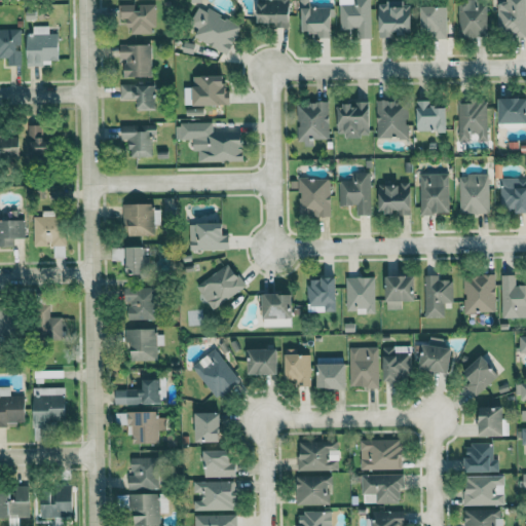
[(289,27),(289,0),(259,0),(259,22),(273,23),(273,27),(289,27)]
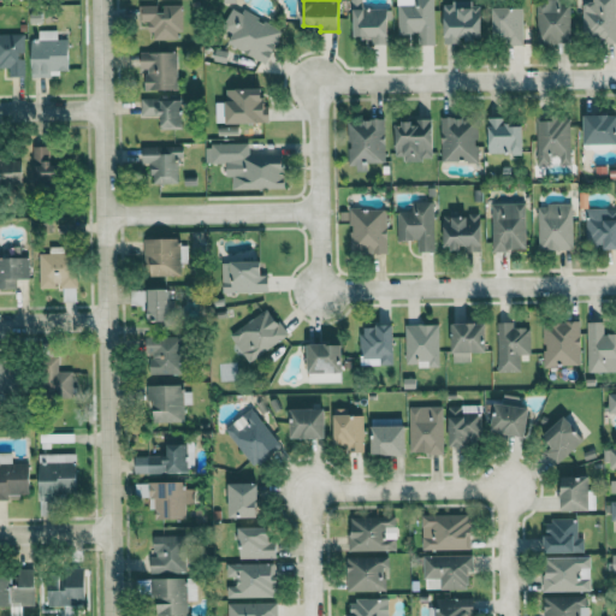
[(351,0),(353,36),(371,35),(372,43),(391,43),(390,7),(362,9),(362,0),(351,0)]
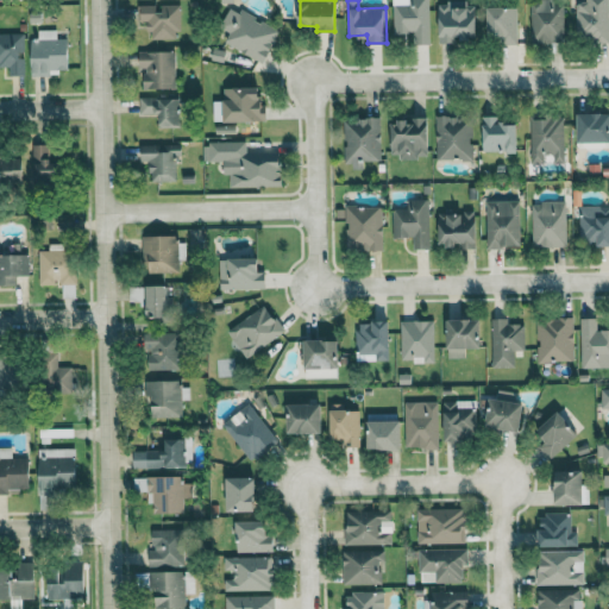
[(429,43),(428,0),(408,0),(409,4),(393,4),(394,32),(414,32),(414,44),(429,43)]
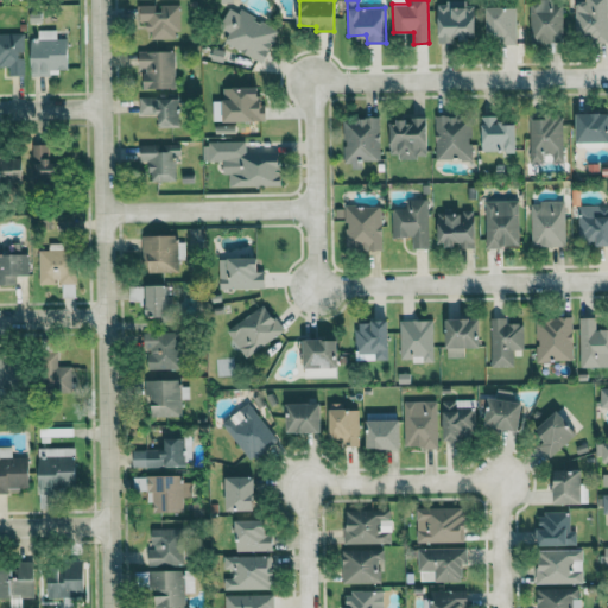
[(563,42),(562,0),(530,0),(530,42),(563,42)]
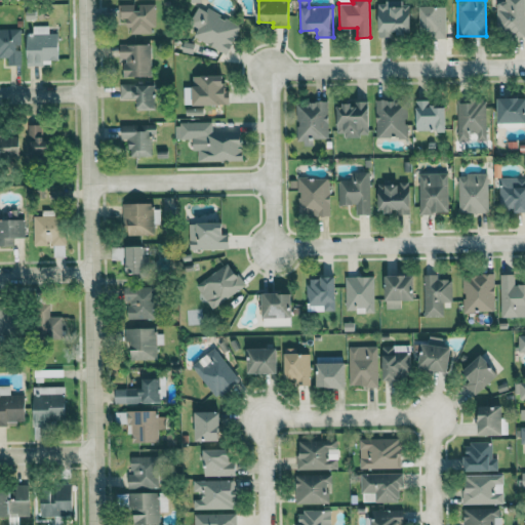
[(524,0),(502,0),(496,0),(496,36),(524,35),(524,0)]
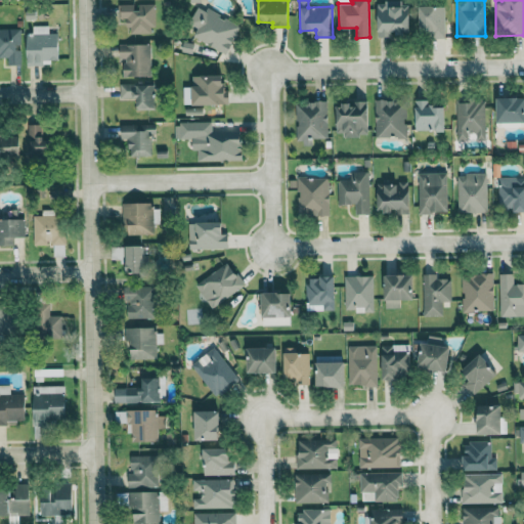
[(378,34),(410,34),(409,1),(378,2),(378,34)]
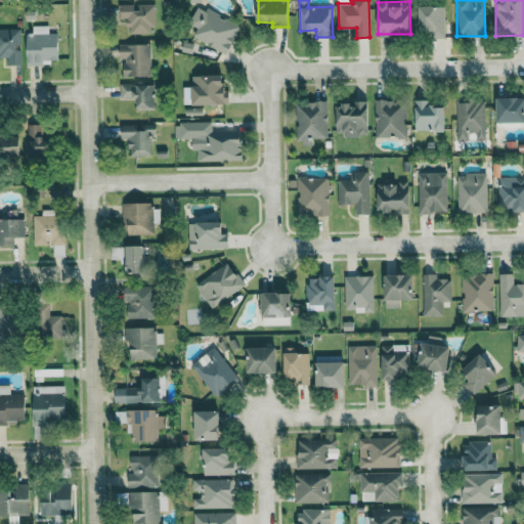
[(118,4),(118,18),(127,17),(128,34),(155,33),(154,3),(118,4)]
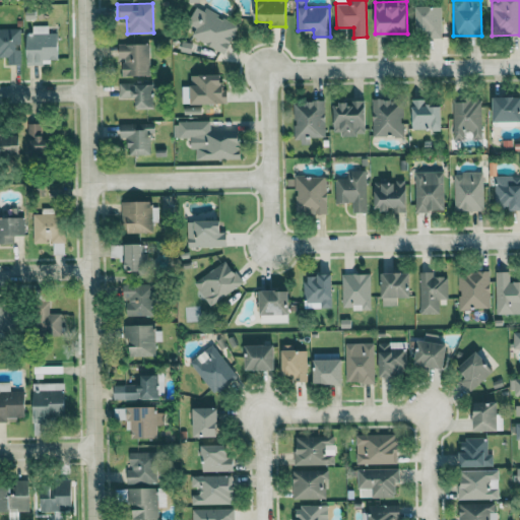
[(239,26),(198,4),(187,22),(196,27),(192,36),(223,53),(239,26)]
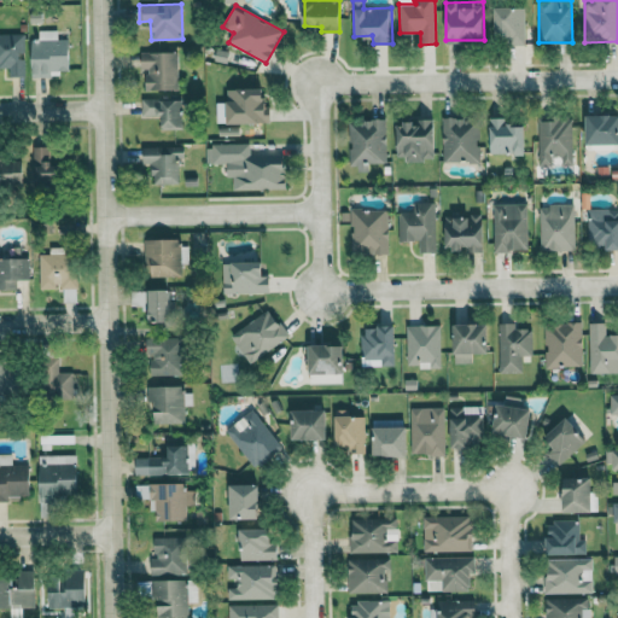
[(525,6),(495,7),(495,44),(525,44),(525,6)]
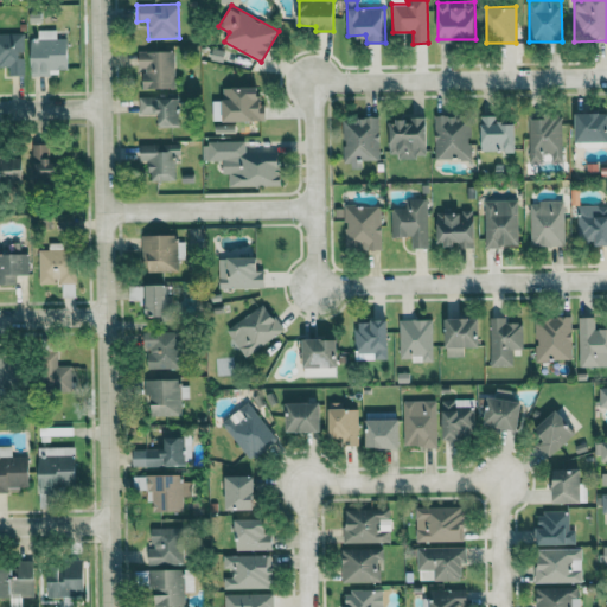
[(68,69),(68,38),(56,38),(56,30),(38,30),(38,38),(31,38),(31,76),(51,75),(51,74),(58,72),(58,69),(68,69)]
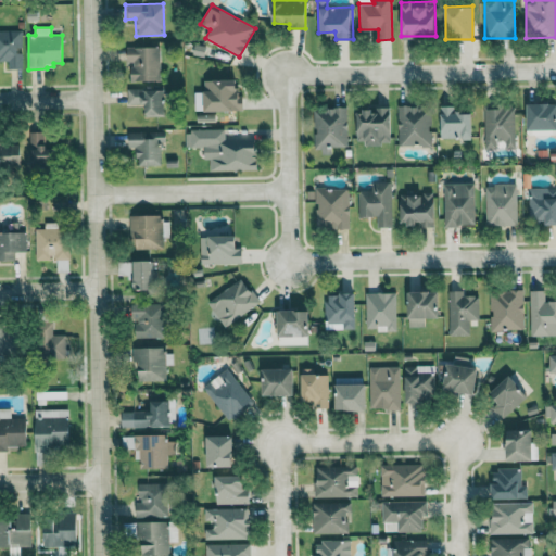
[(22,30),(0,29),(0,59),(8,59),(8,68),(22,68),(22,30)]
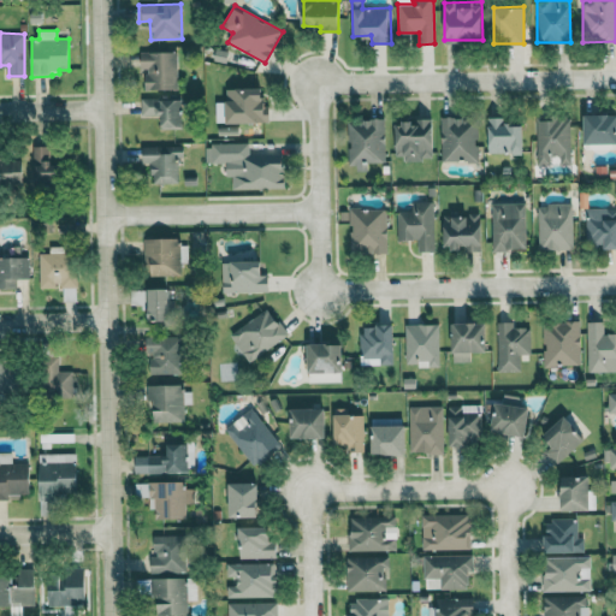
[(177,89),(177,52),(140,51),(140,69),(146,69),(144,89),(177,89)]
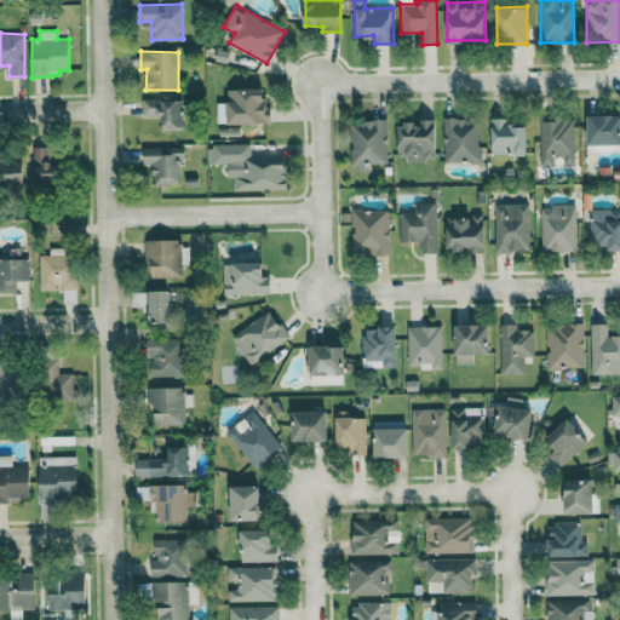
[(228,124),(269,124),(269,89),(228,89),(228,124)]
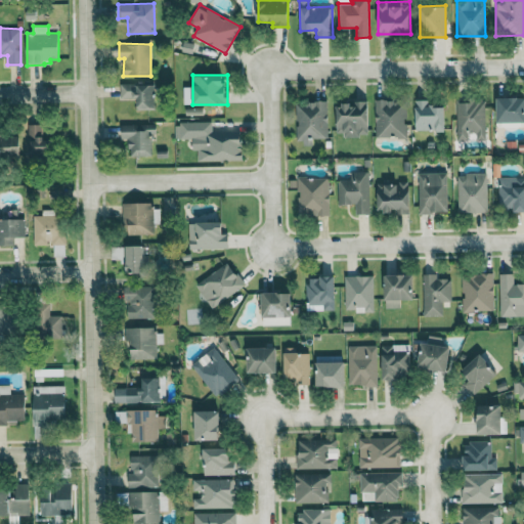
[(120,98),(136,98),(136,110),(155,110),(155,84),(120,84),(120,98)]
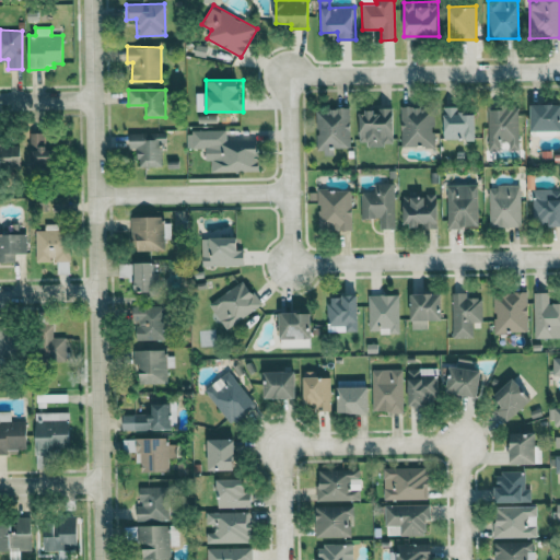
[(531,130),(559,130),(559,104),(532,104),(531,130)]
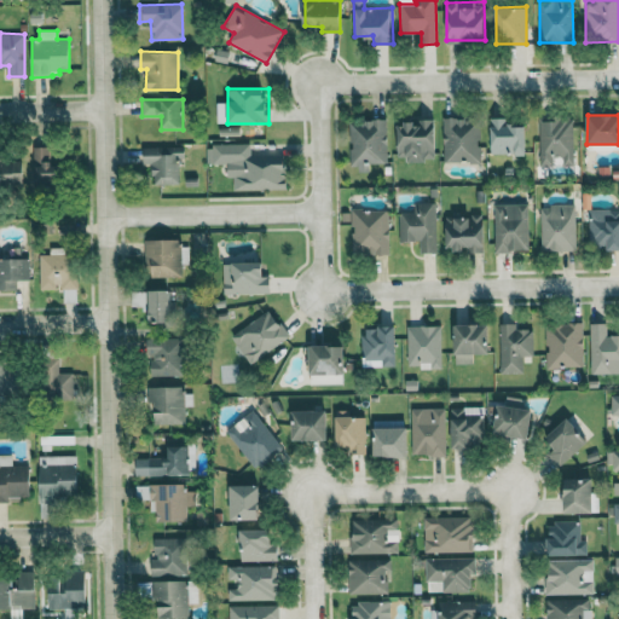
[(574,165),(573,116),(539,117),(541,166),(557,166),(574,165)]
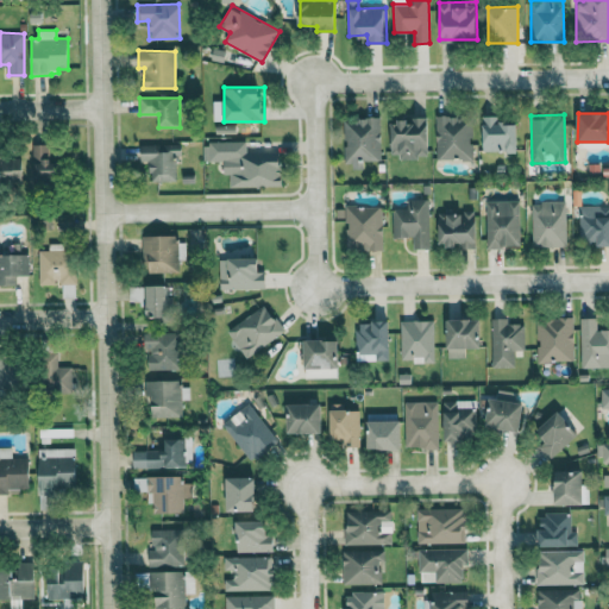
[(437,159),(473,159),(472,115),(435,117),(437,159)]
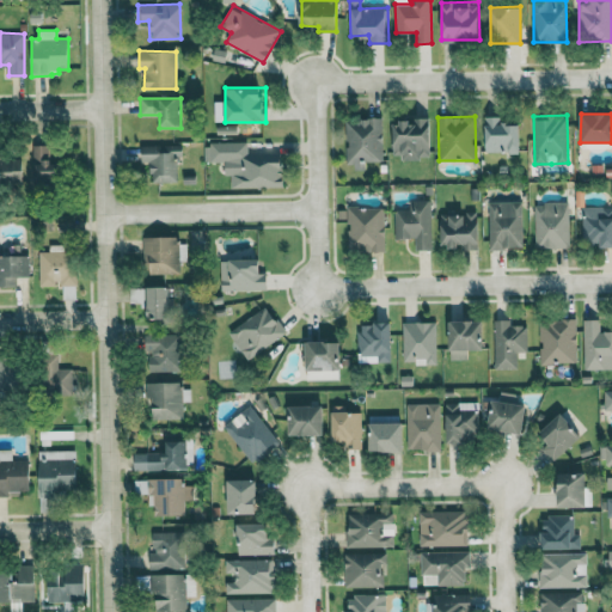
[(487,153),(520,152),(520,123),(500,124),(500,116),(485,116),(487,153)]
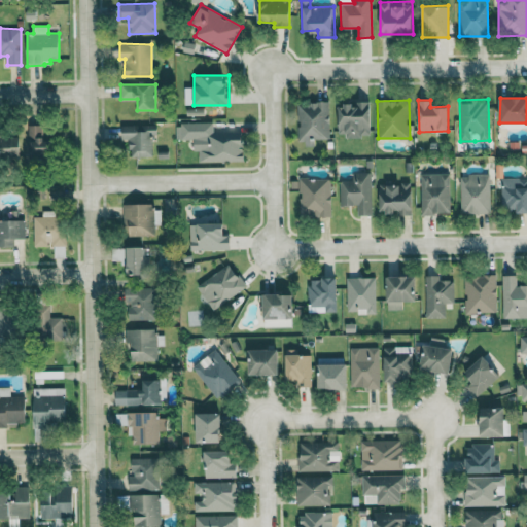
[(329,102),(299,103),(299,144),(315,144),(315,138),(329,138),(329,102)]
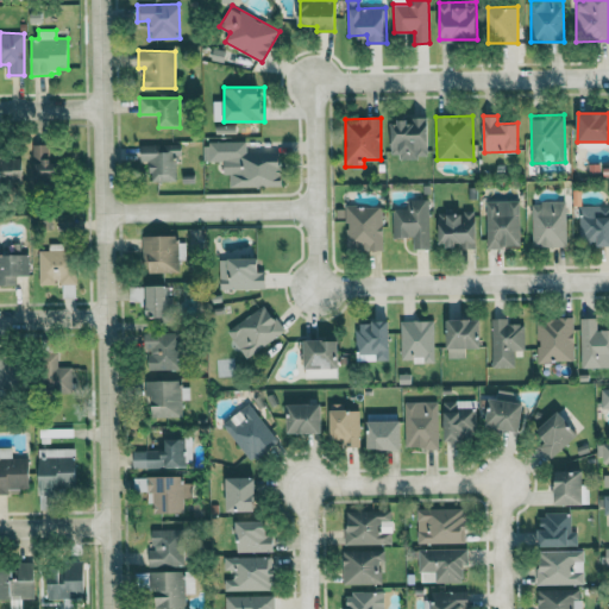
[(391,119),(391,157),(428,157),(428,119),(391,119)]
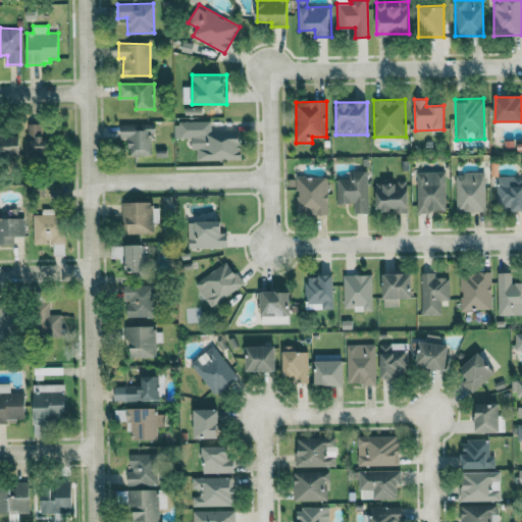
[(197,160),(242,159),(241,129),(211,131),(211,120),(178,121),(179,139),(192,138),(192,149),(197,149),(197,160)]
